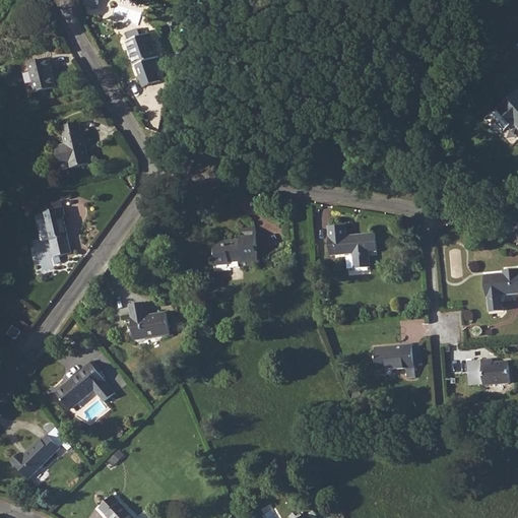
[(147,31),(125,40),(133,64),(134,64),(142,85),(158,79),(150,58),(156,56),(147,31)]
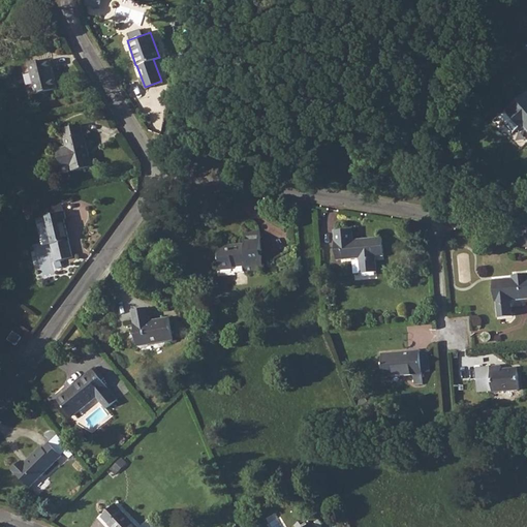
[(49,57),(26,63),(33,92),(56,87),(49,57)]
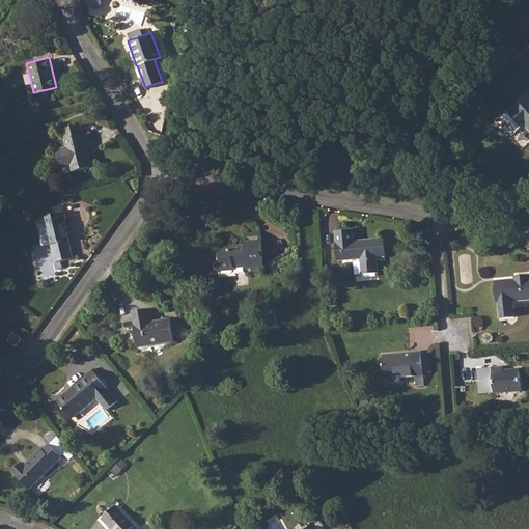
[(524,126),(525,124),(528,129),(528,91),(509,108),(509,109),(507,111),(508,111),(502,116),(514,130),(523,123),(524,126)]
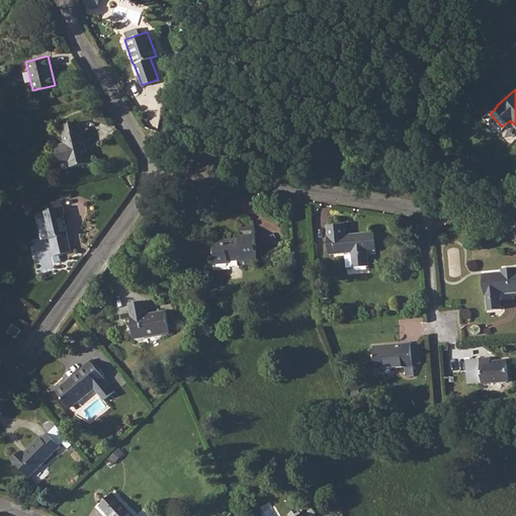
[(64,141),(54,144),(58,163),(68,160),(70,166),(89,161),(81,130),(80,130),(78,120),(60,124),(64,141)]
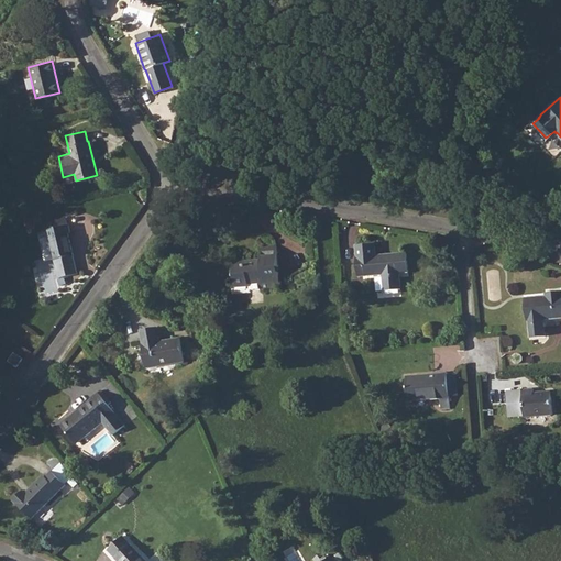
[(67,223),(45,229),(52,259),(72,254),(67,232),(69,231),(67,223)]
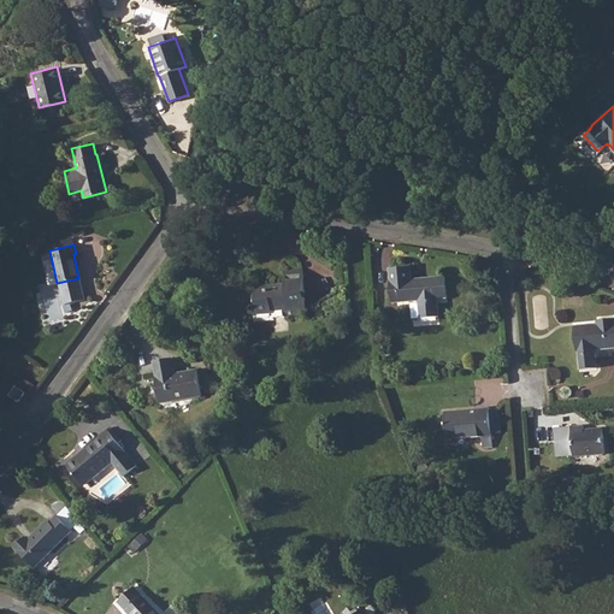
[(387,267),(389,301),(415,299),(418,316),(436,314),(435,297),(444,296),(442,275),(408,277),(407,265),(387,267)]
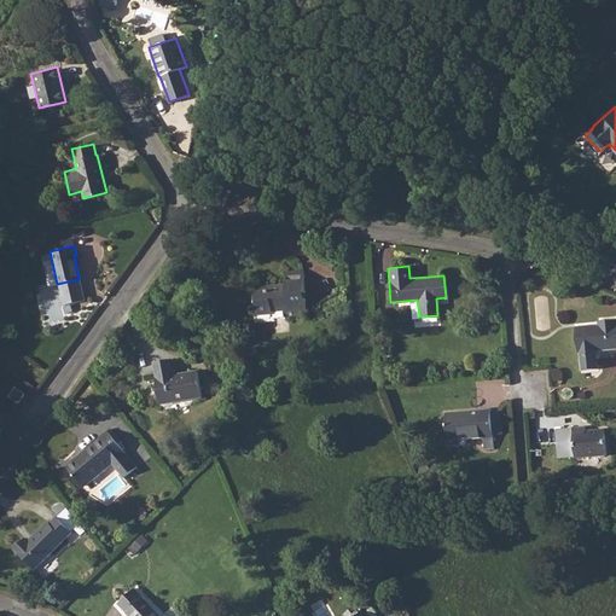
[(265,278),(253,278),(255,317),(271,315),(271,311),(282,309),(283,315),(304,314),(303,298),(300,298),(300,292),(303,292),(301,269),(283,272),(283,283),(265,284),(265,278)]
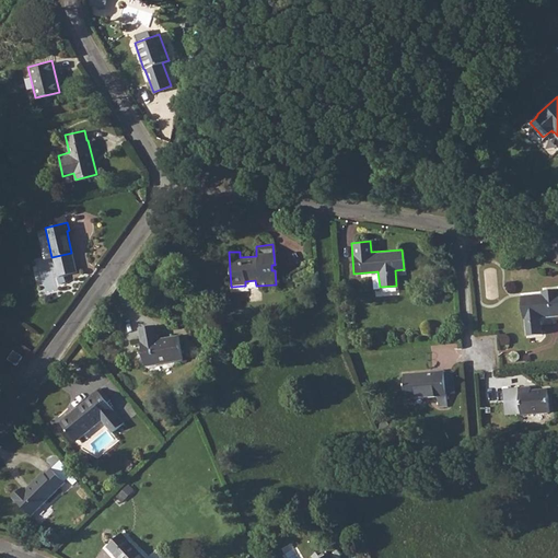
[(542,293),(520,297),(522,318),(524,318),(525,334),(539,333),(539,324),(538,317),(557,314),(557,290),(557,288),(546,289),(546,293),(542,293)]
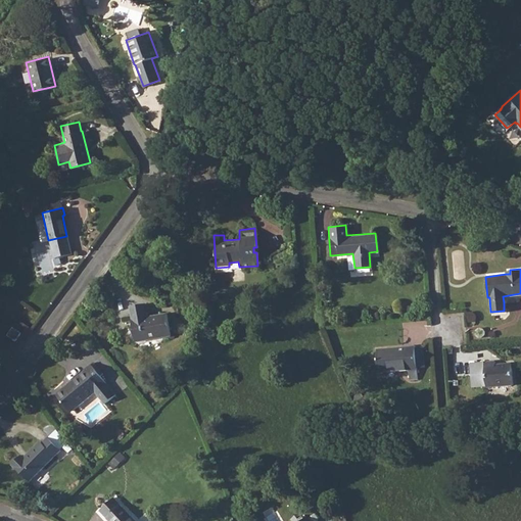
[(144,302),(128,304),(131,318),(130,318),(134,340),(170,334),(166,313),(147,316),(144,302)]
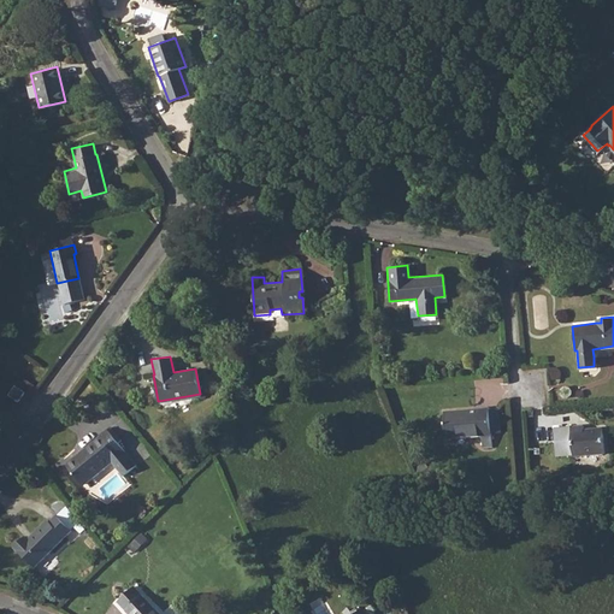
[(13,384),(6,394),(16,400),(23,391),(13,384)]
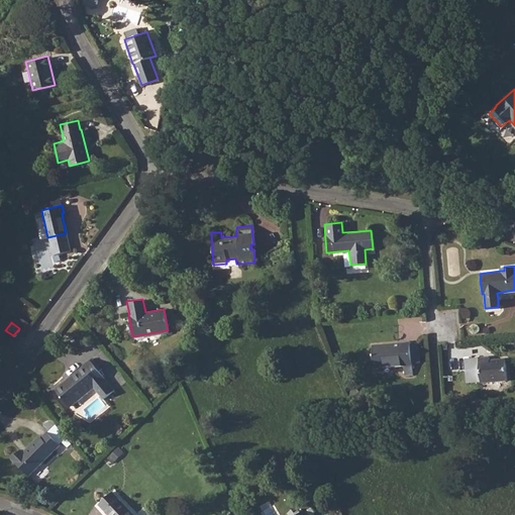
[(408,341),(371,344),(373,367),(402,364),(403,374),(411,373),(410,362),(409,343),(408,341)]
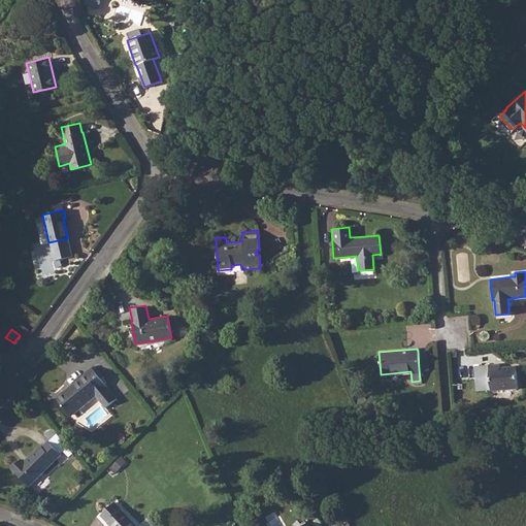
[(471,366),(474,390),(517,388),(515,366),(498,367),(498,364),(471,366)]
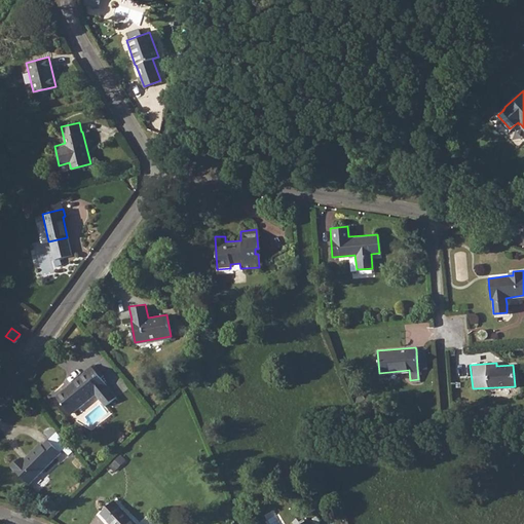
[(64,389),(55,396),(69,412),(76,406),(78,407),(91,396),(101,407),(114,396),(104,385),(105,384),(88,365),(82,370),(83,371),(63,388),(64,389)]
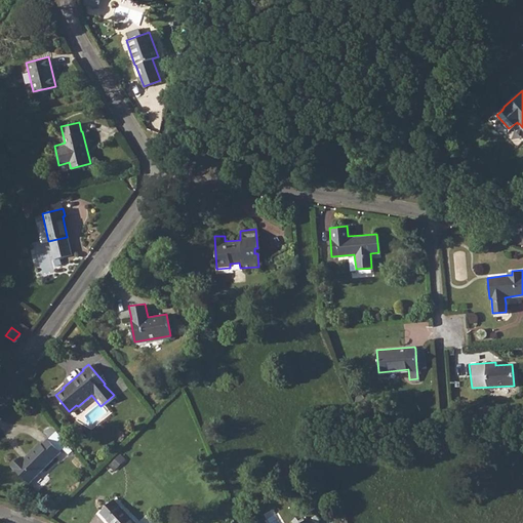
[(18,456),(9,465),(27,482),(59,450),(46,438),(41,443),(39,442),(22,458),(18,456)]
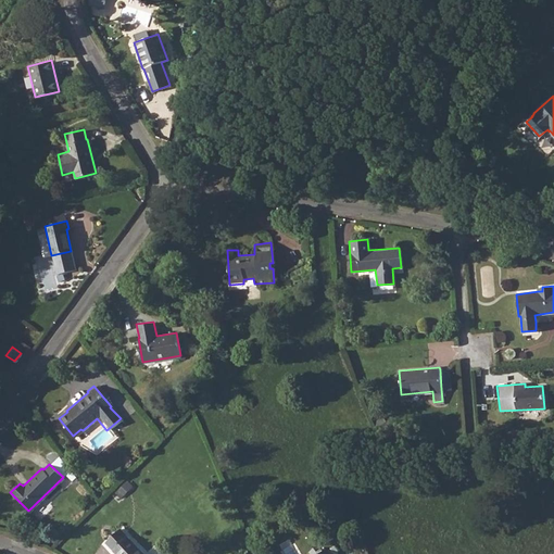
[(128,487),(124,482),(117,488),(123,493),(128,487)]
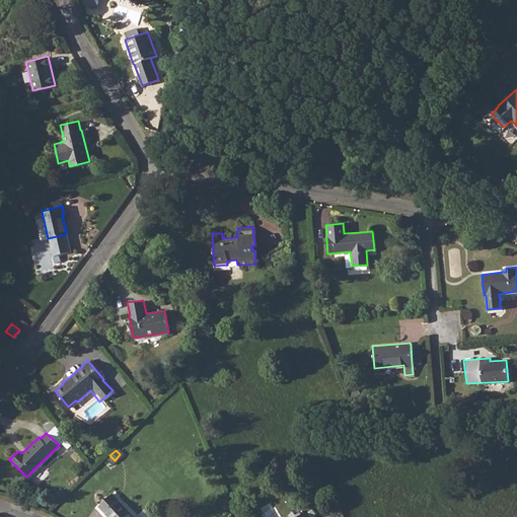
[(133,516),(111,492),(96,505),(106,516),(133,516)]
